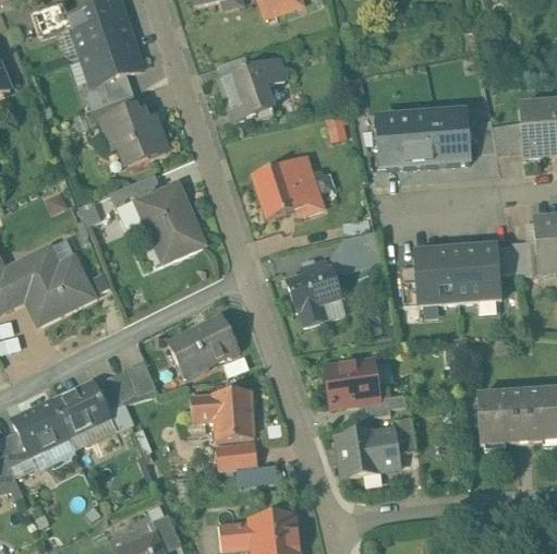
[(116,0),(69,16),(73,28),(82,56),(132,39),(119,0),(116,0)]
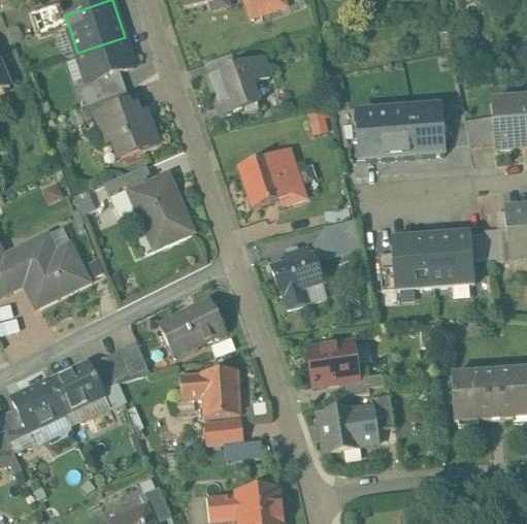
[(245,0),(252,15),(261,12),(287,4),(286,0),(245,0)]
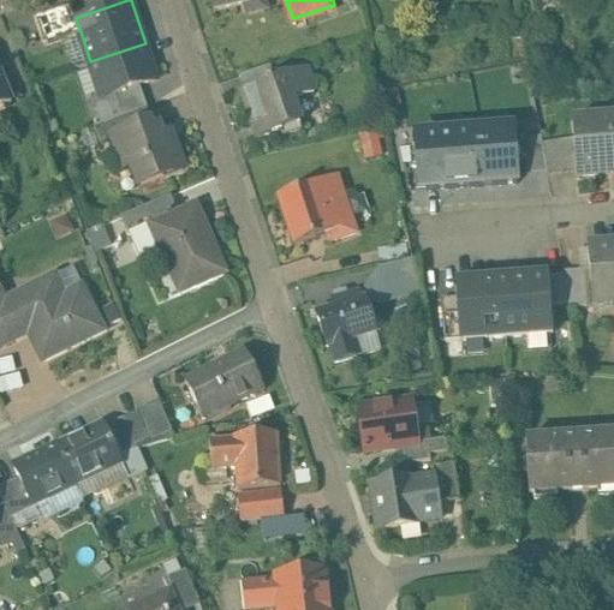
[(71,5),(37,16),(46,43),(81,31),(76,18),(71,5)]
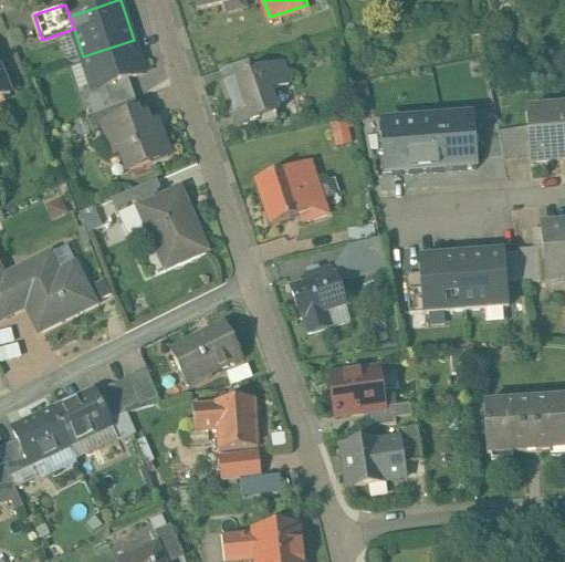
[(307,4),(280,13),(285,30),(313,21),(307,4)]
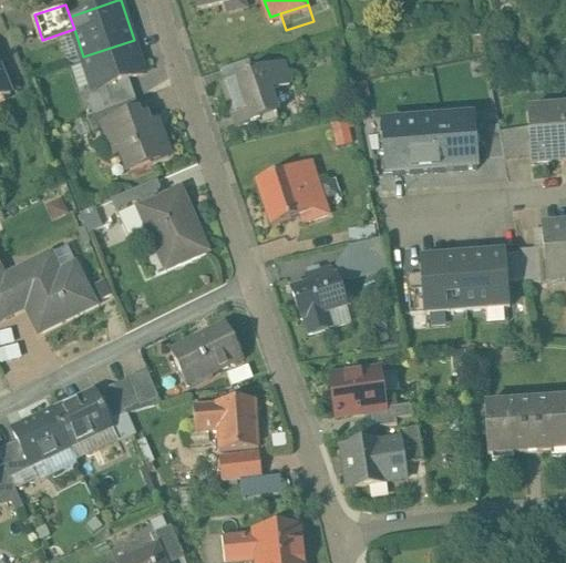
[(134,40),(83,57),(94,88),(129,77),(144,71),(134,40)]
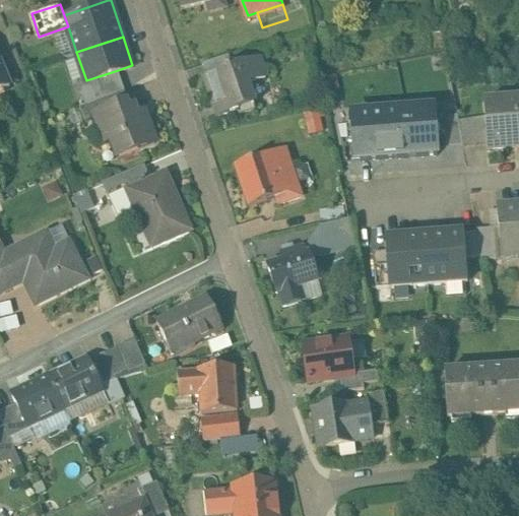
[(233,62),(230,52),(204,60),(207,70),(233,62)]
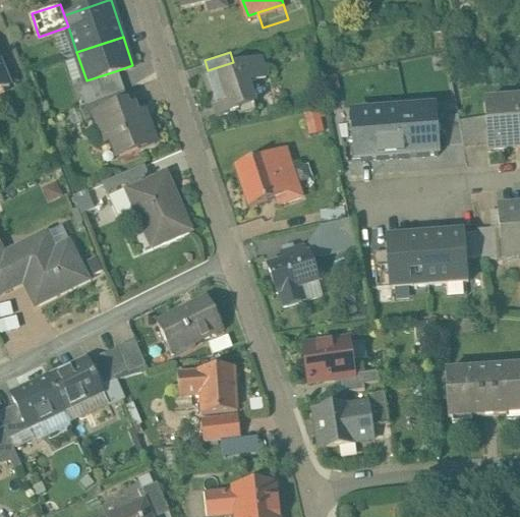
[(208,70),(206,71),(220,114),(237,108),(238,110),(256,105),(248,81),(267,75),(260,53),(233,62),(208,70)]
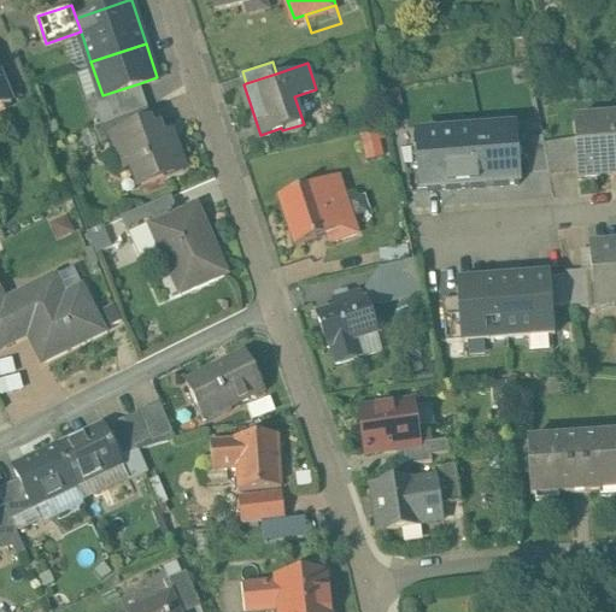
[(0,71),(0,106),(12,101),(0,71)]
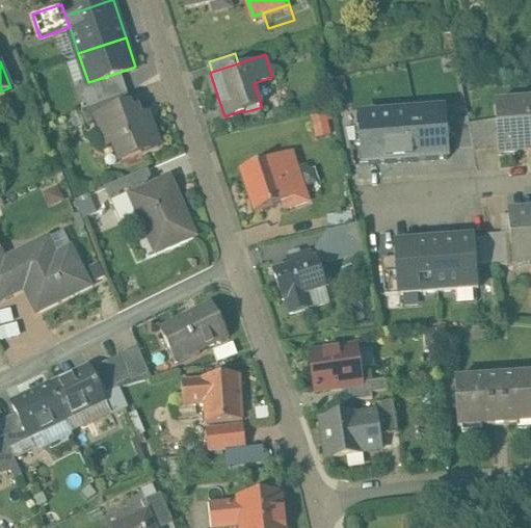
[(127,89),(121,72),(88,82),(87,83),(94,102),(127,89)]
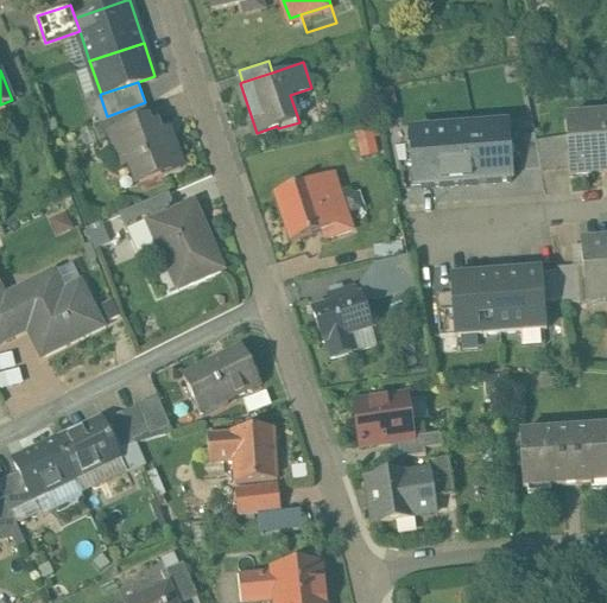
[(107,116),(94,121),(100,138),(114,132),(113,131),(145,118),(146,120),(152,118),(146,102),(107,116)]
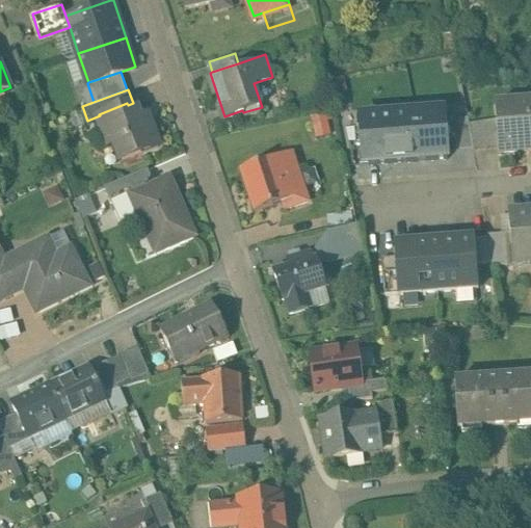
[(530,97),(496,100),(497,119),(499,144),(499,150),(530,148),(530,97)]
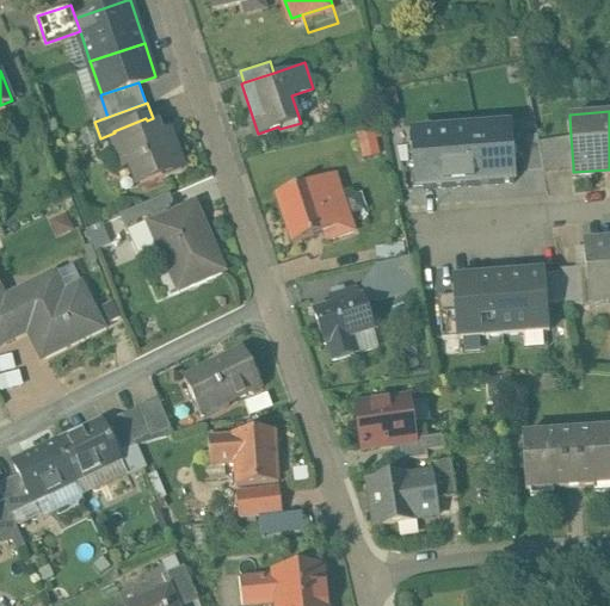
[(160,122),(148,125),(147,121),(146,118),(114,131),(115,133),(122,153),(129,150),(141,181),(183,165),(168,129),(164,131),(160,122)]
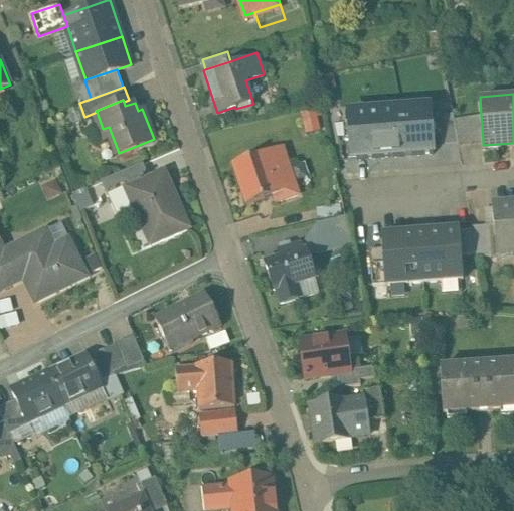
[(431,103),(347,109),(350,156),(434,150),(431,103)]
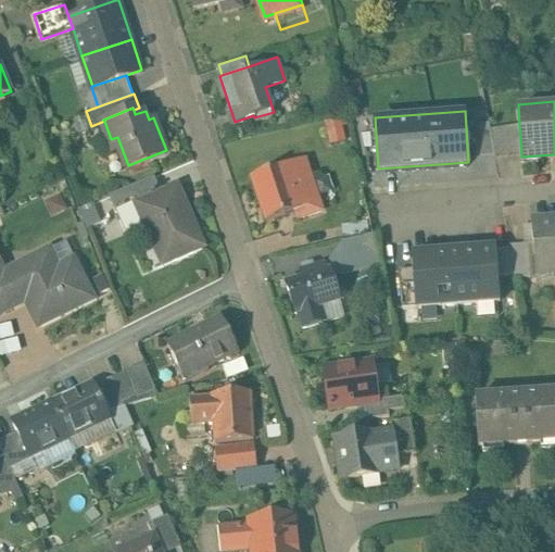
[(347,112),(325,117),(330,140),(347,136),(343,123),(349,122),(347,112)]
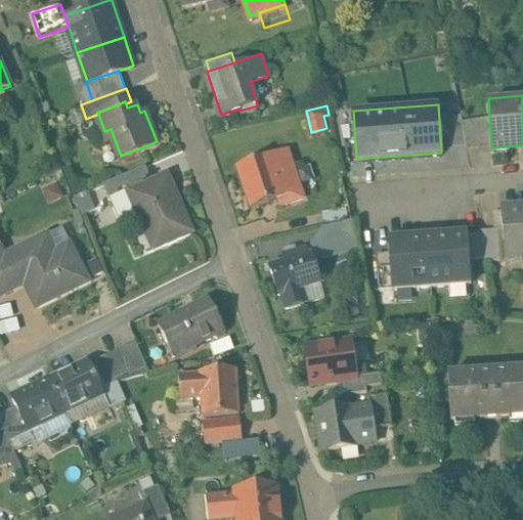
[(489,117),(462,119),(466,144),(491,142),(489,117)]
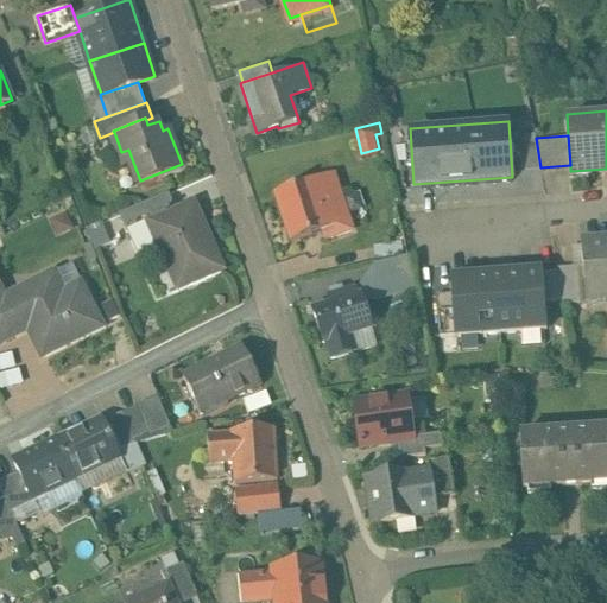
[(329,172),(276,189),(283,214),(337,196),(329,172)]
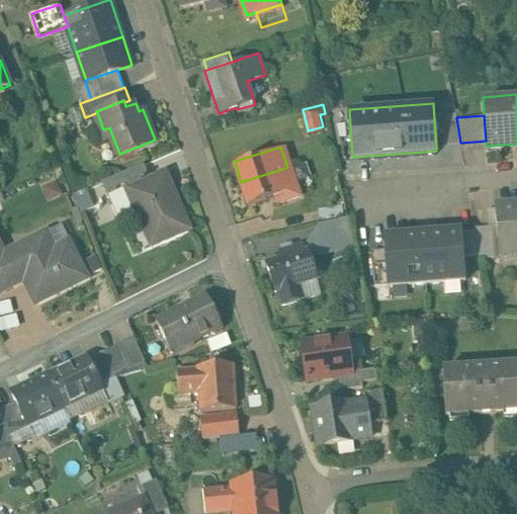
[(145,162),(103,179),(109,193),(127,186),(151,177),(145,162)]
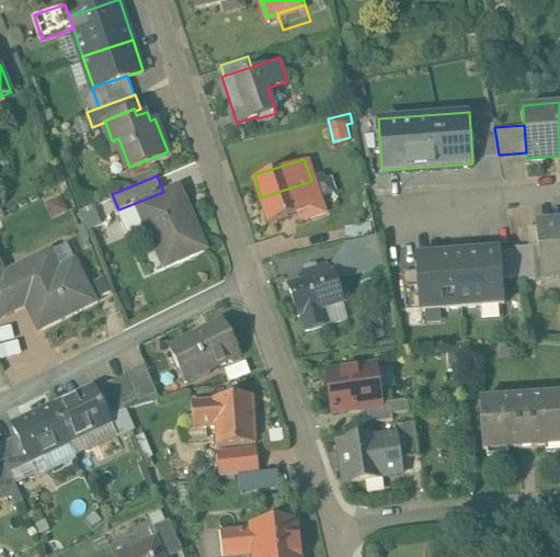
[(311,181),(261,197),(267,218),(299,208),(301,216),(324,208),(315,180),(311,181)]
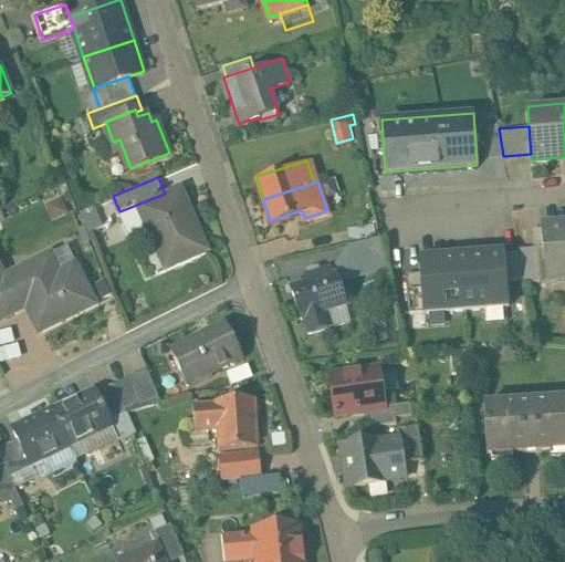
[(165,194),(139,204),(140,207),(147,204),(155,222),(148,226),(166,267),(207,248),(181,187),(165,194)]
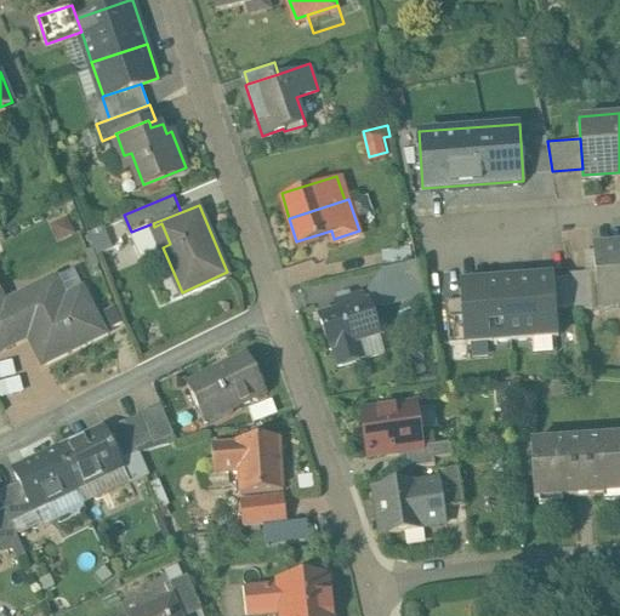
[(104,224),(89,231),(95,246),(111,239),(104,224)]
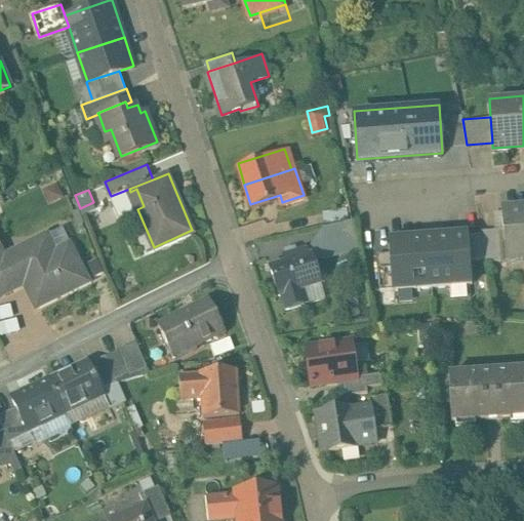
[(345,205),(322,209),(325,221),(348,216),(345,205)]
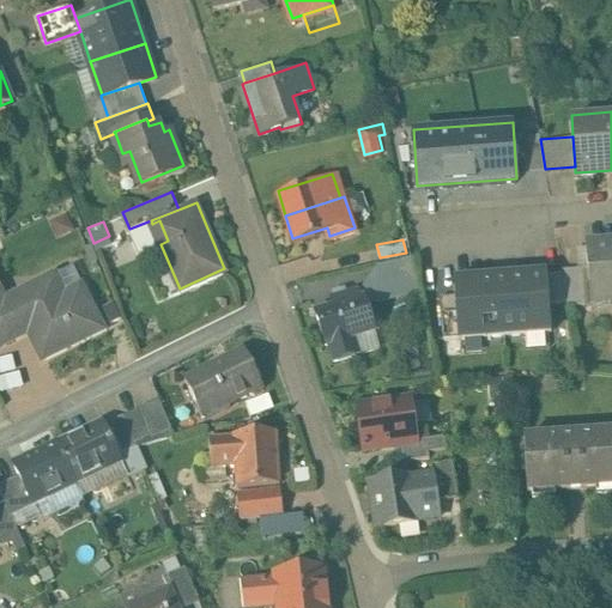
[(611,241),(587,243),(592,301),(611,298),(611,241)]
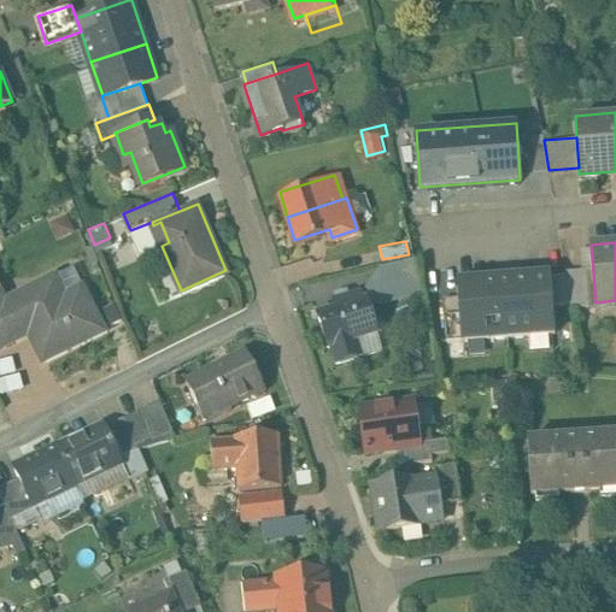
[(405,260),(379,265),(381,278),(409,274),(405,260)]
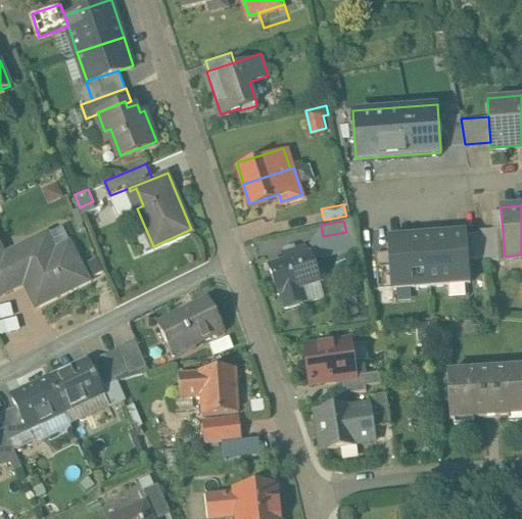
[(61,226),(5,254),(0,244),(0,289),(1,292),(15,285),(11,278),(25,272),(40,302),(87,279),(61,226)]
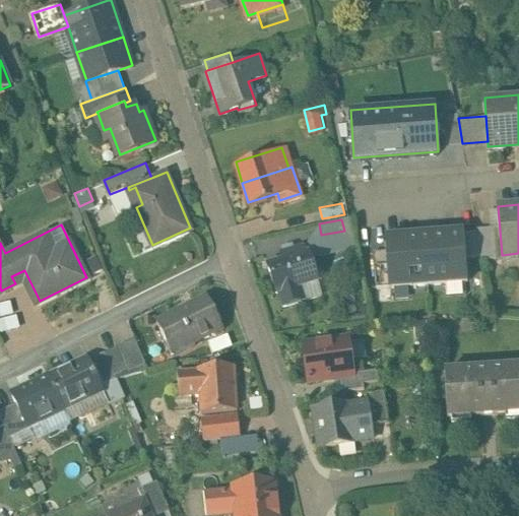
[(495,224),(476,227),(477,229),(481,253),(481,257),(497,256),(495,224)]
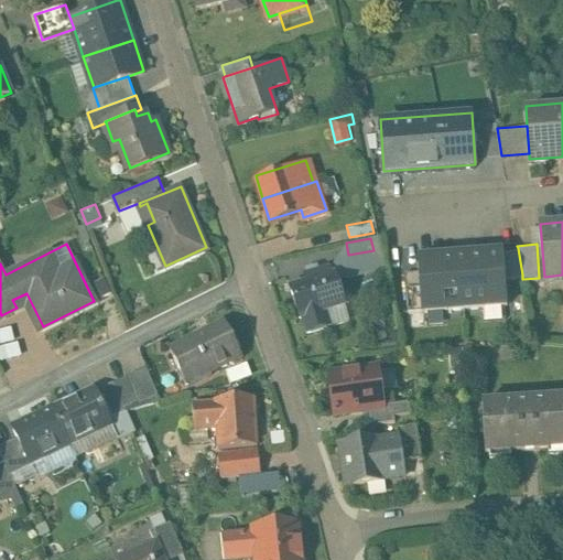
[(518,248),(504,250),(506,277),(522,275),(518,248)]
